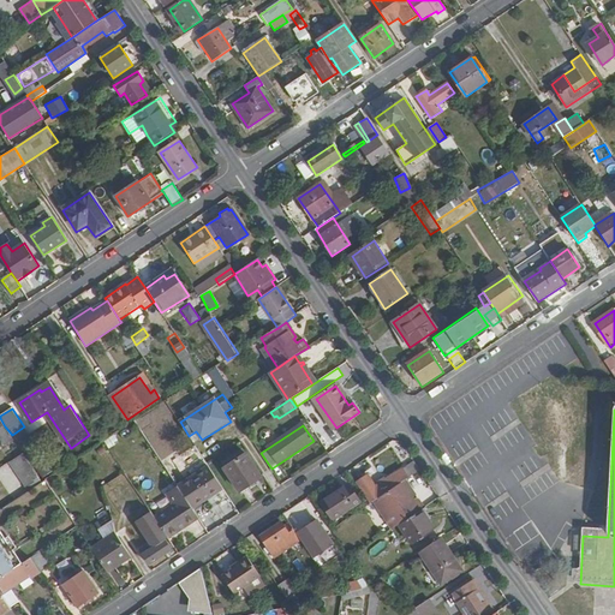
[(114,435),(103,440),(107,448),(118,443),(114,435)]
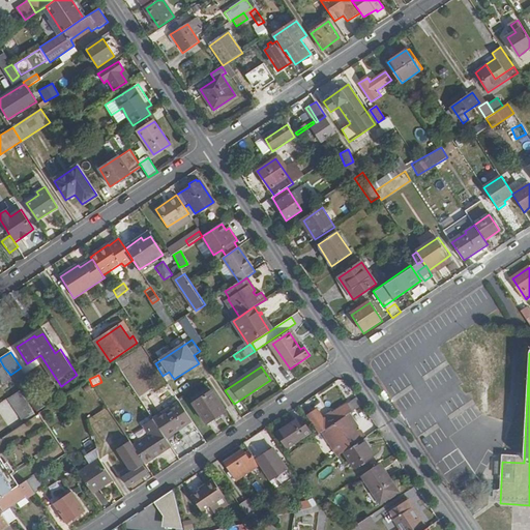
[(37,416),(21,391),(7,400),(24,425),(37,416)]
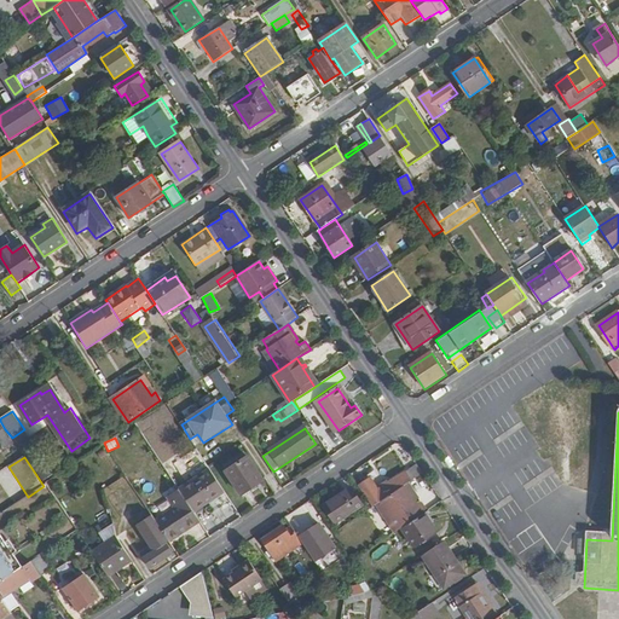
[(265,480),(249,457),(226,472),(246,499),(254,493),(252,490),(265,480)]
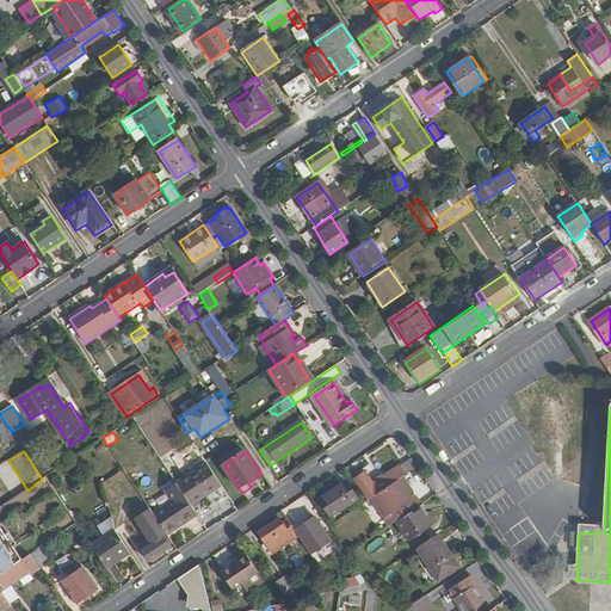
[(406,476),(418,469),(412,460),(400,469),(399,468),(383,477),(382,475),(376,480),(377,482),(374,486),(365,474),(355,481),(368,501),(375,498),(406,476)]
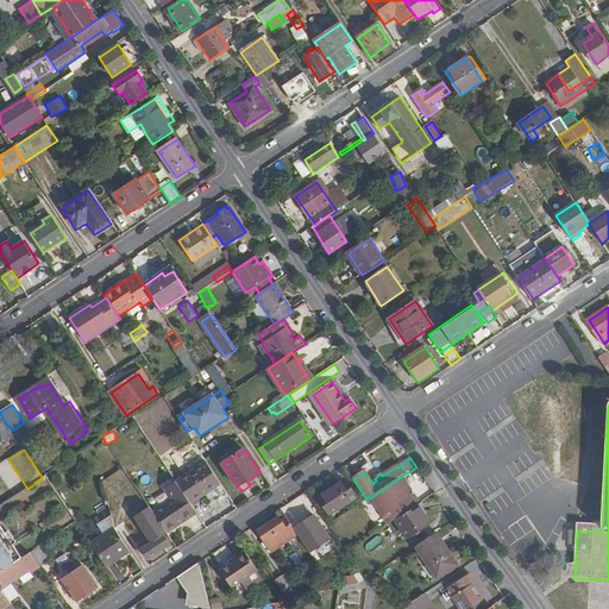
[(221,484),(207,463),(177,483),(192,504),(221,484)]
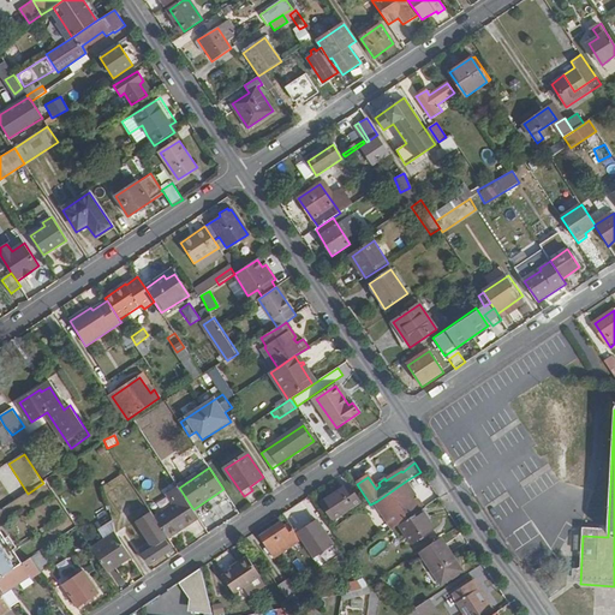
[(422,512),(428,507),(421,499),(418,501),(416,496),(418,494),(408,479),(377,501),(395,529),(399,526),(422,512)]
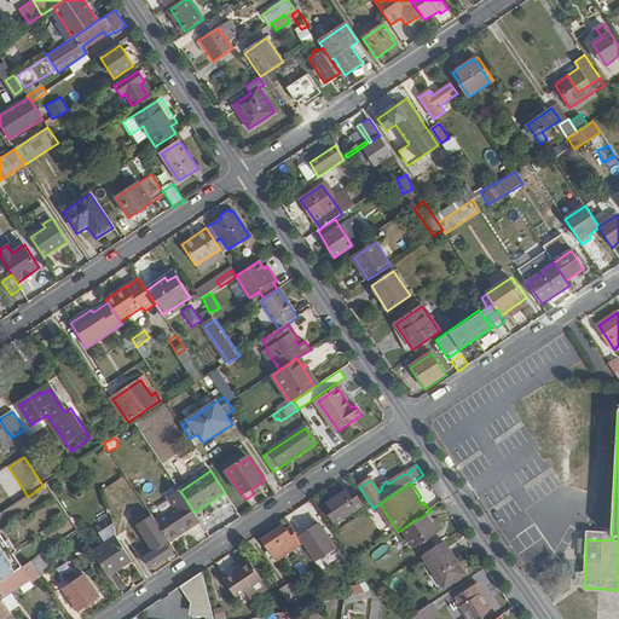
[(360,505),(350,489),(335,498),(337,502),(325,509),(335,525),(360,505)]
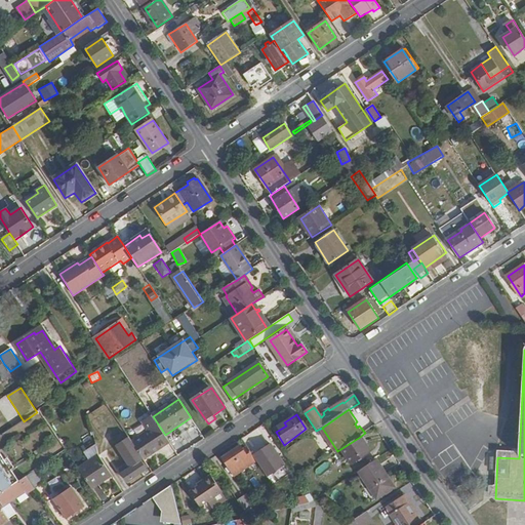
[(145,460),(171,444),(165,435),(153,416),(144,422),(149,432),(132,443),(134,445),(139,453),(144,459),(145,460)]
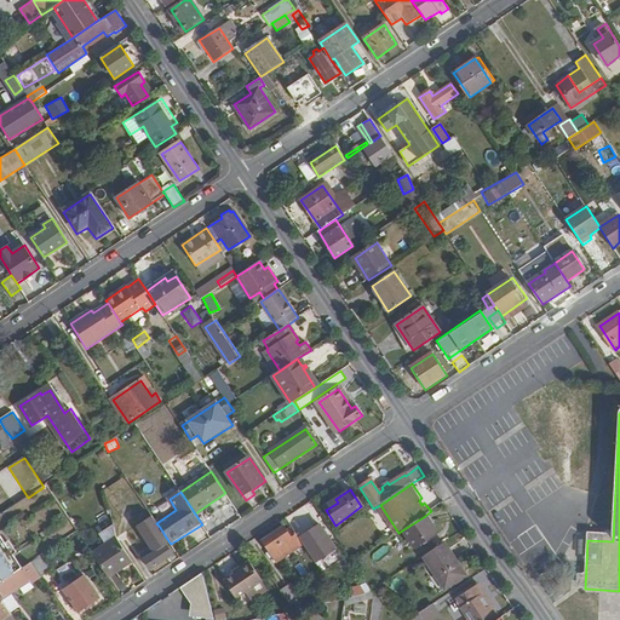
[(414,549),(437,534),(425,516),(402,530),(414,549)]
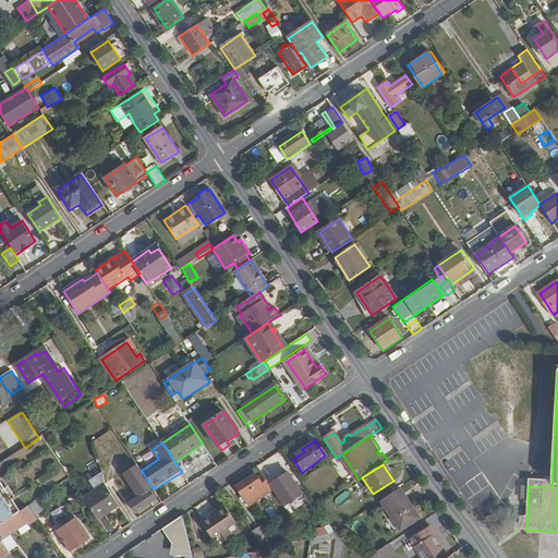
[(148,482),(143,473),(137,476),(143,485),(148,482)]
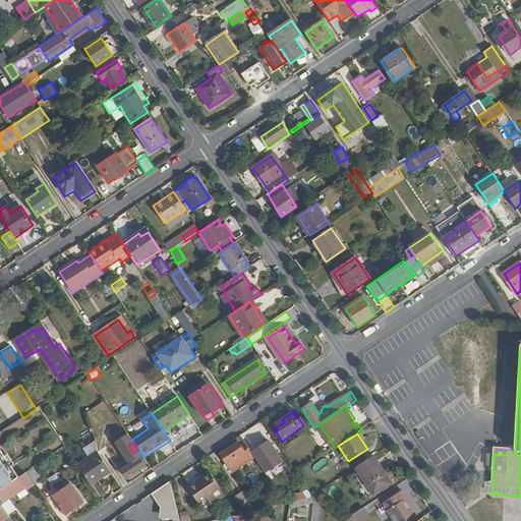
[(282,460),(270,442),(251,453),(255,459),(264,472),(282,460)]
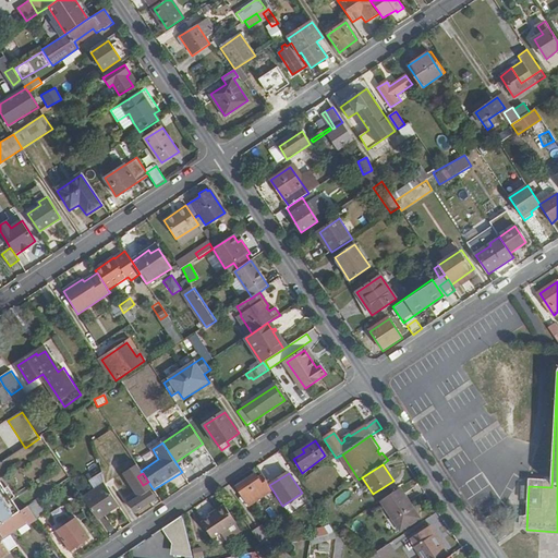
[(250,507),(274,492),(269,485),(264,477),(259,481),(255,475),(237,488),(250,507)]
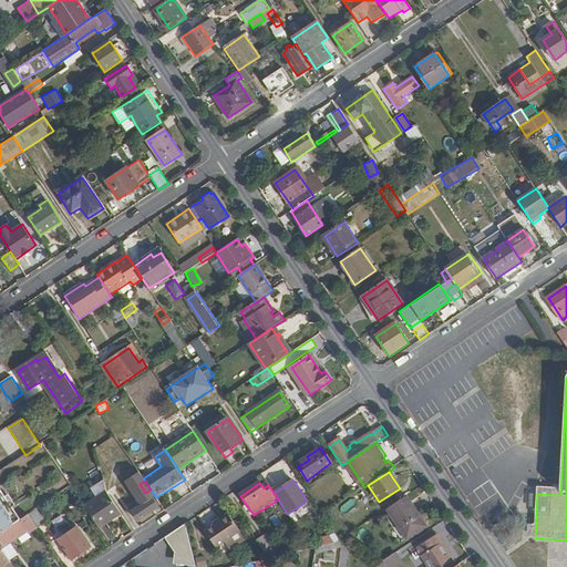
[(123,502),(132,496),(125,485),(109,497),(117,509),(125,505),(123,502)]
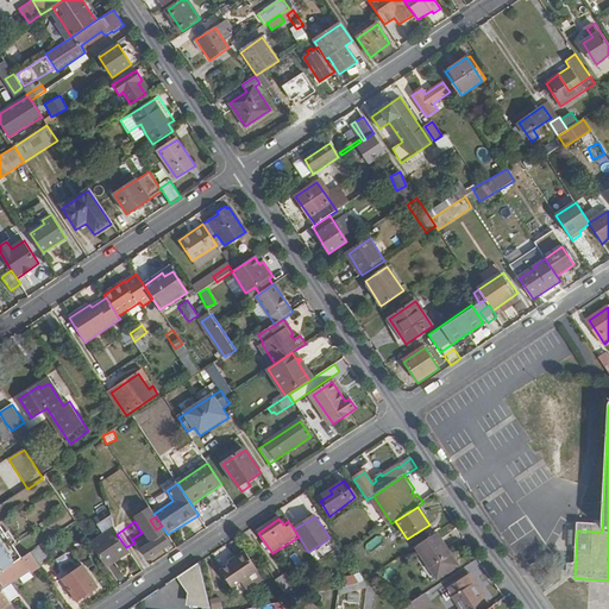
[(0,572),(20,560),(11,546),(14,544),(1,523),(0,523),(0,572)]
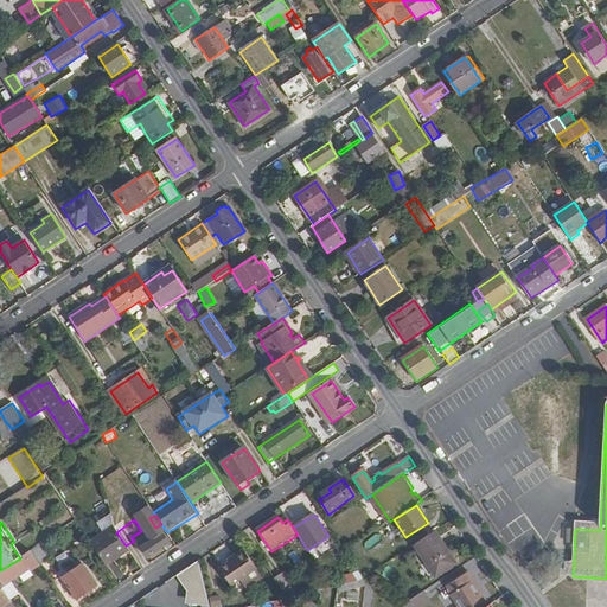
[(148,560),(173,542),(167,532),(166,531),(160,536),(155,528),(141,537),(146,545),(141,549),(142,550),(140,551),(145,560),(147,557),(148,560)]
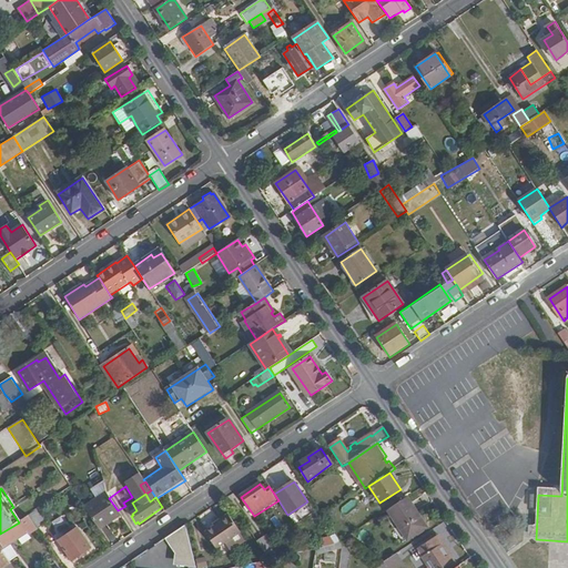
[(111,516),(119,511),(118,510),(109,498),(107,495),(84,508),(100,530),(114,520),(111,516)]
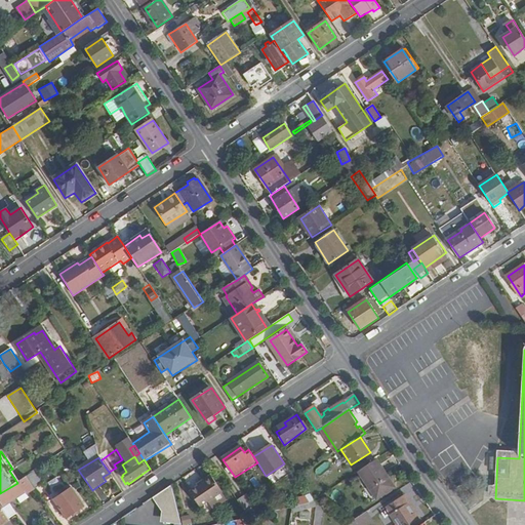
[(394,487),(379,465),(377,465),(375,460),(358,472),(376,499),(394,487)]
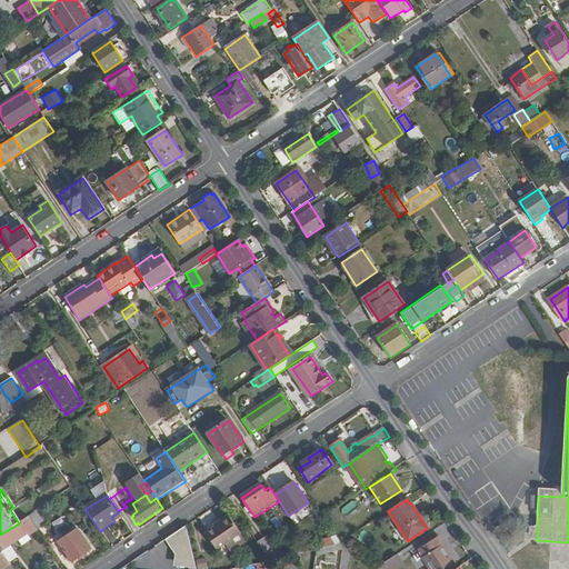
[(48,525),(39,510),(29,517),(38,531),(48,525)]
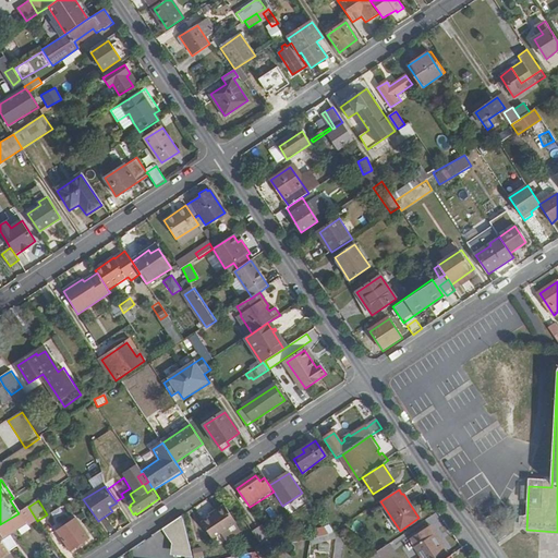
[(235,524),(225,506),(209,514),(211,517),(202,523),(213,540),(235,524)]
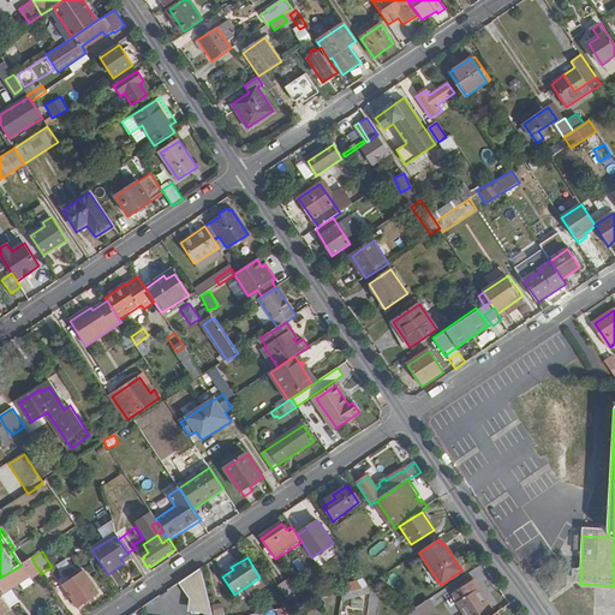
[(0,587),(4,592),(30,575),(33,579),(41,574),(31,559),(21,566),(0,578),(0,587)]
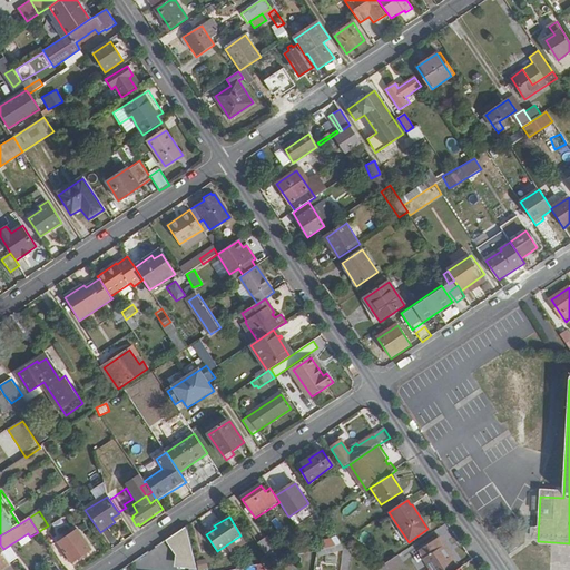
[(196,569),(187,528),(167,540),(177,556),(176,567),(196,569)]
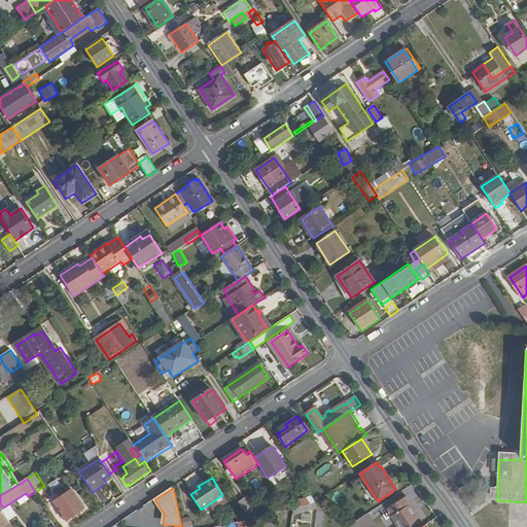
[(85,508),(73,491),(55,503),(66,521),(85,508)]
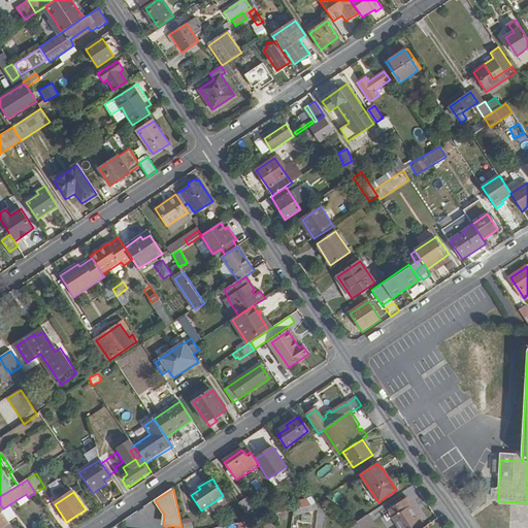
[(324,509),(339,500),(334,492),(316,504),(319,505),(324,509)]
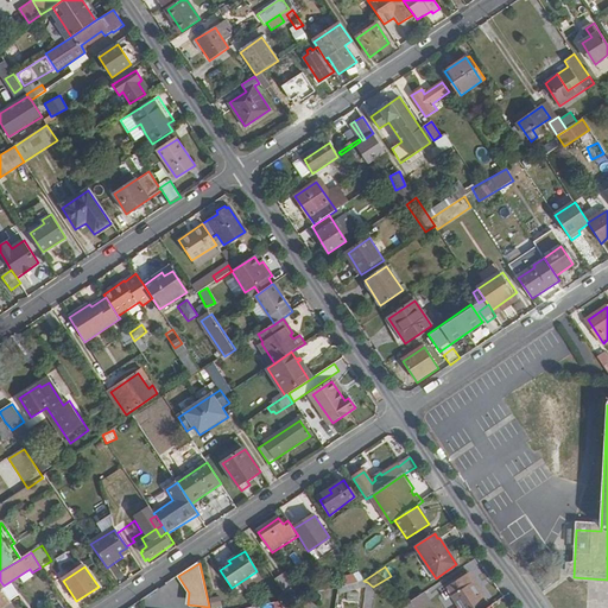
[(359,571),(342,575),(344,583),(361,581),(359,571)]
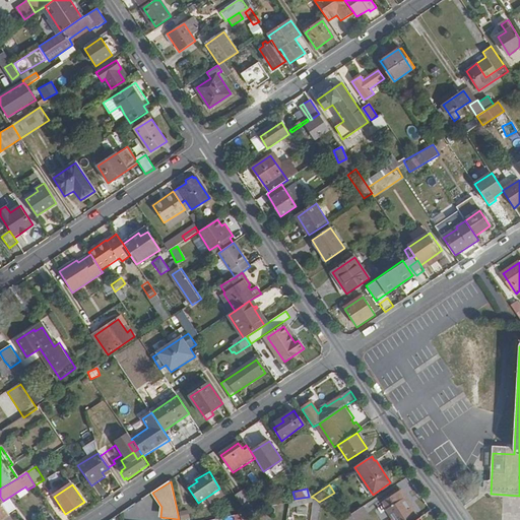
[(403,519),(413,514),(397,491),(381,502),(393,519),(403,519)]
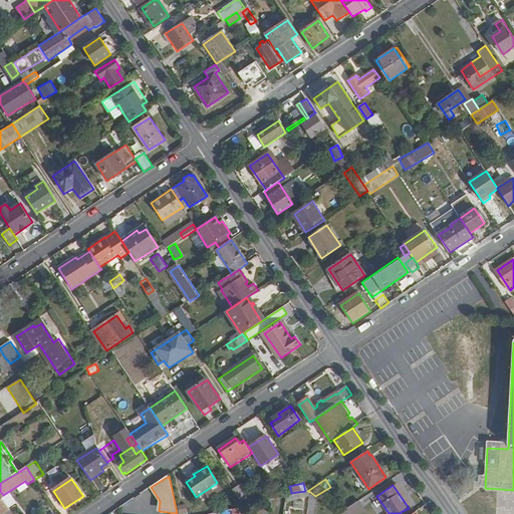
[(249,501),(241,490),(234,495),(242,506),(249,501)]
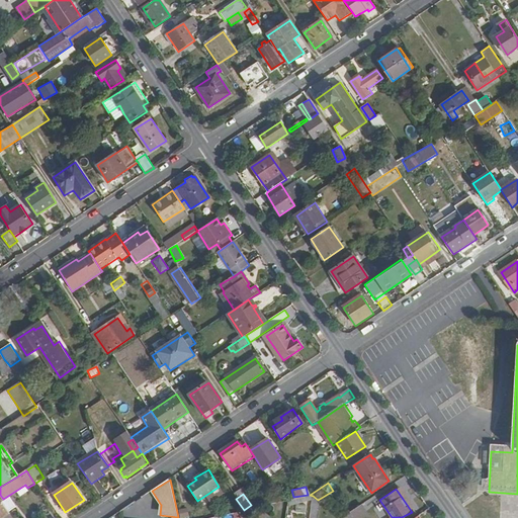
[(3,499),(0,495),(0,517),(1,517),(12,512),(3,499)]
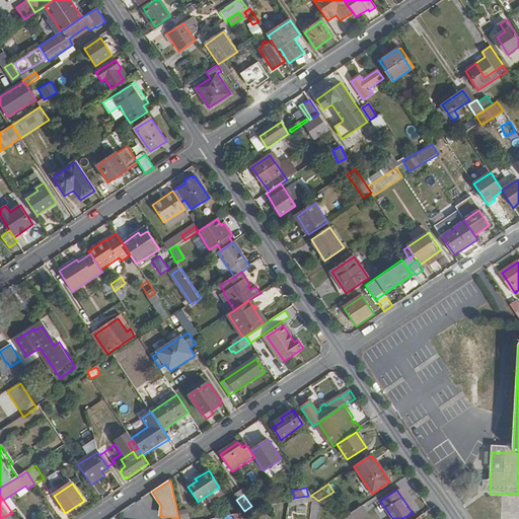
[(318,518),(321,503),(318,501),(313,497),(309,518),(318,518)]
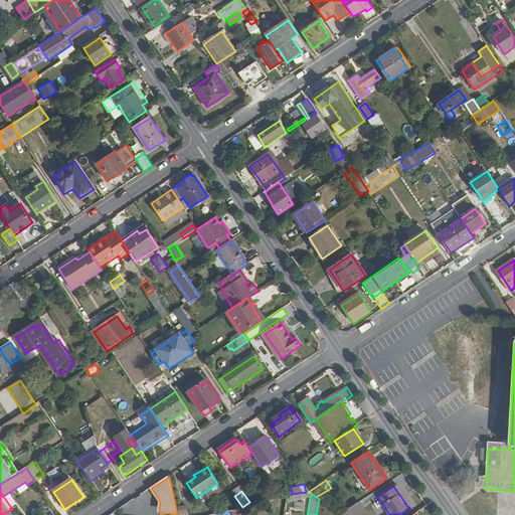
[(344,514),(358,514),(365,511),(359,502),(342,511),(344,514)]
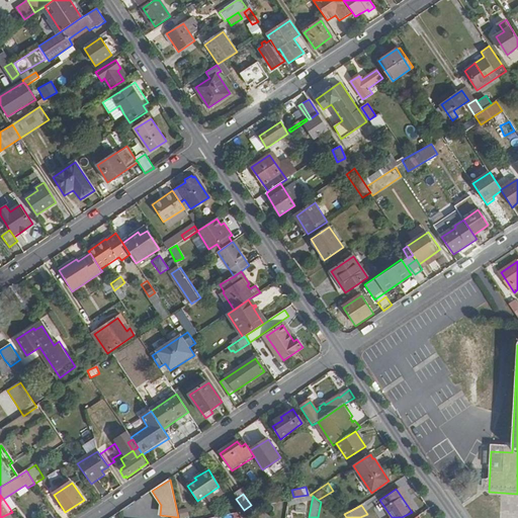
[(186,507),(177,510),(179,517),(183,517),(189,516),(186,507)]
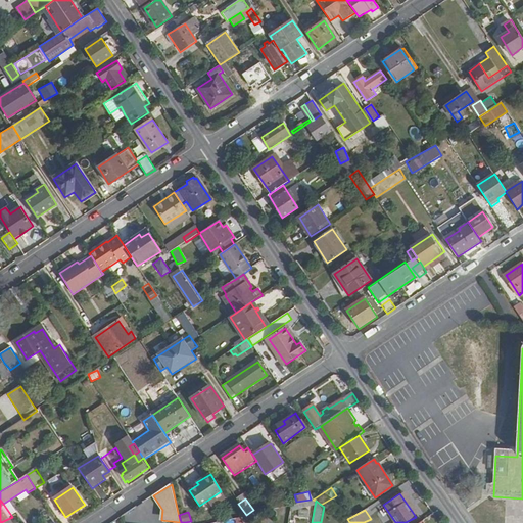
[(438,522),(433,514),(423,521),(423,522),(438,522)]
